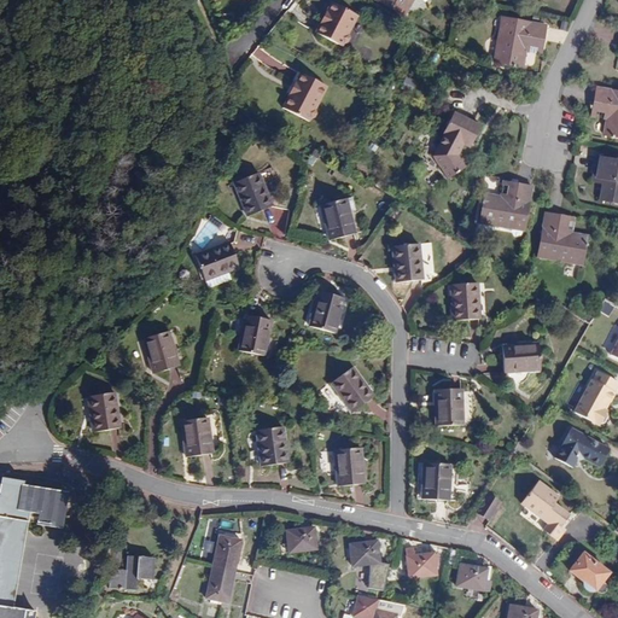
[(378,0),(404,16),(414,0),(378,0)]
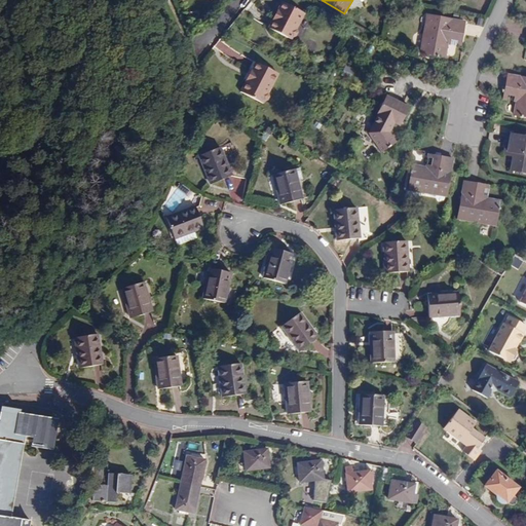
[(304,13),(283,3),(270,29),(292,39),(293,36),(296,37),(298,33),(295,32),(304,13)]
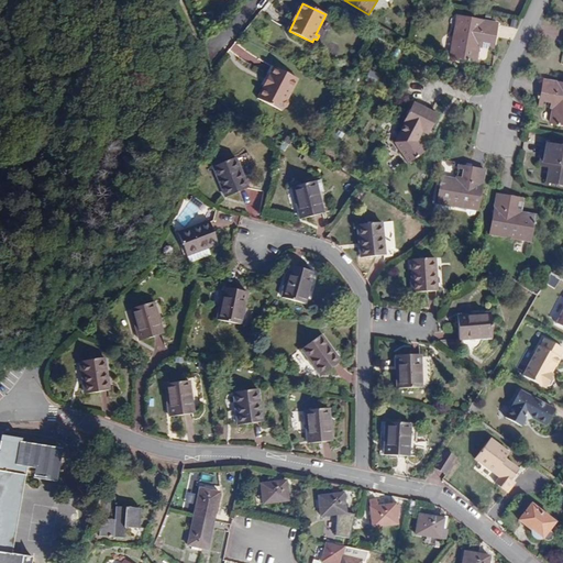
[(497,23),(459,17),(452,56),(477,61),(482,36),(495,37),(497,23)]
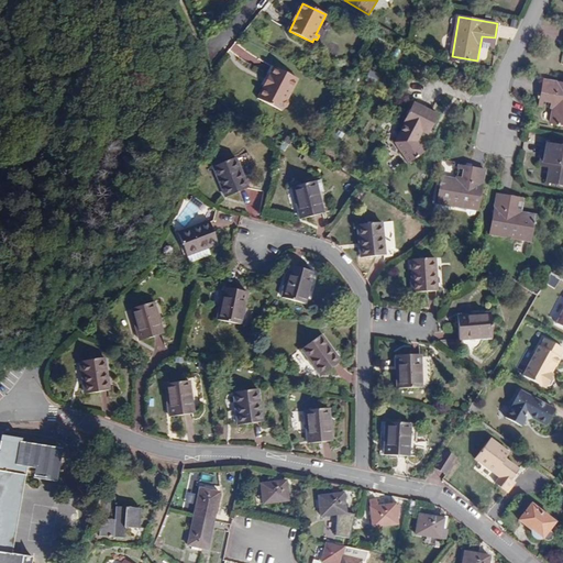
[(284,107),(287,108),(288,106),(286,103),(298,79),(274,68),(258,99),(282,111),(284,107)]
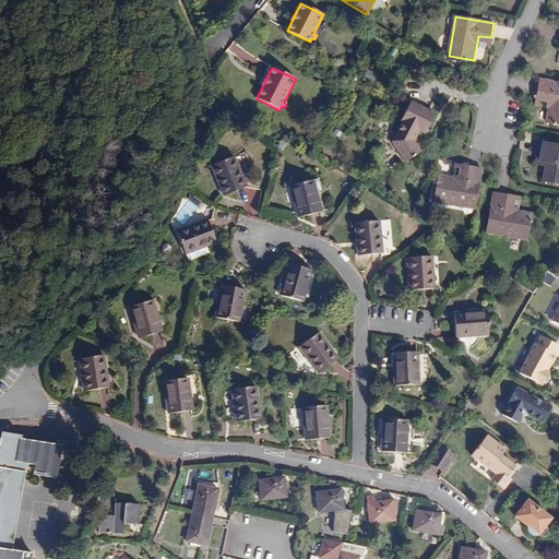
[(373,84),(378,74),(368,70),(364,81),(373,84)]
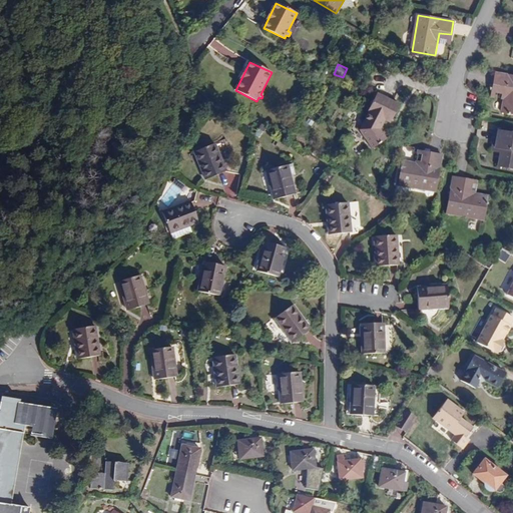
[(512,114),(512,76),(496,73),(493,86),(506,88),(502,112),(512,114)]
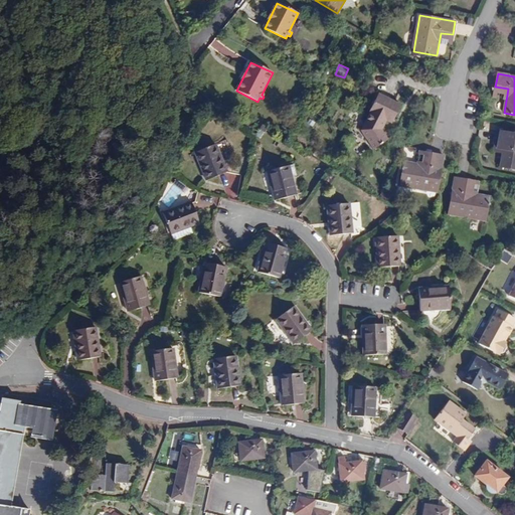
[(381,131),(387,121),(392,123),(400,105),(378,95),(369,112),(371,113),(361,132),(373,149),(386,139),(381,131)]
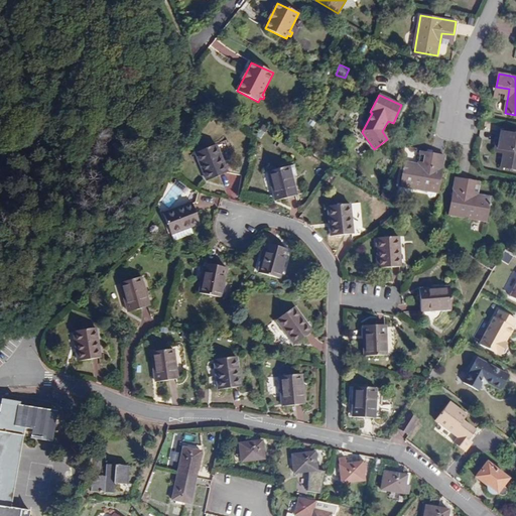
[(515,134),(501,132),(498,149),(504,150),(502,167),(515,168),(515,134)]
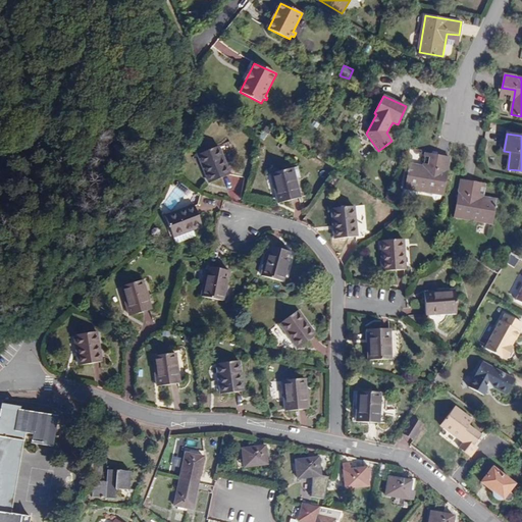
[(219,148),(199,156),(209,184),(230,175),(219,148)]
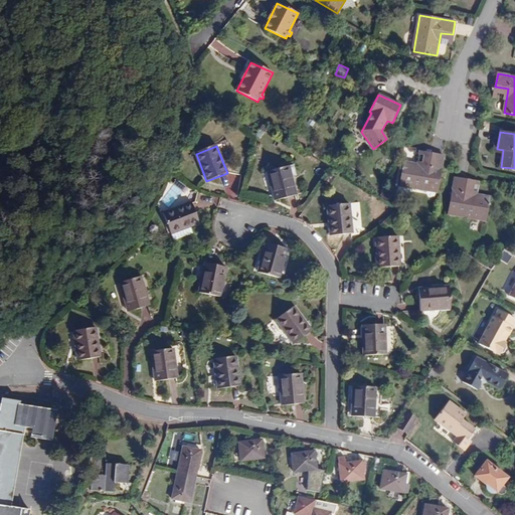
[(404,162),(400,186),(438,192),(444,156),(430,154),(426,166),(404,162)]
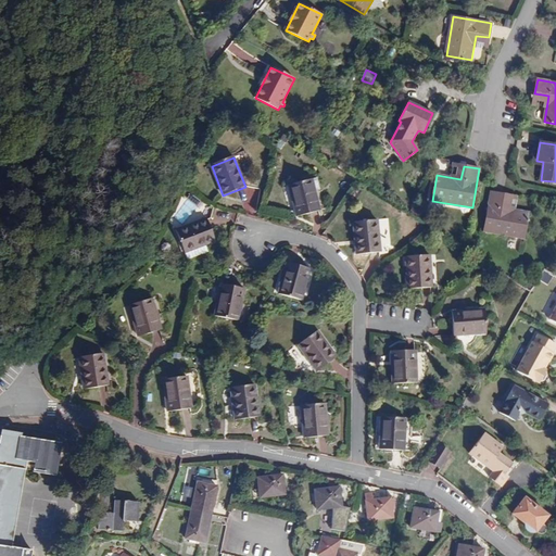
[(316,179),(289,186),(297,218),(320,212),(315,191),(319,190),(316,179)]
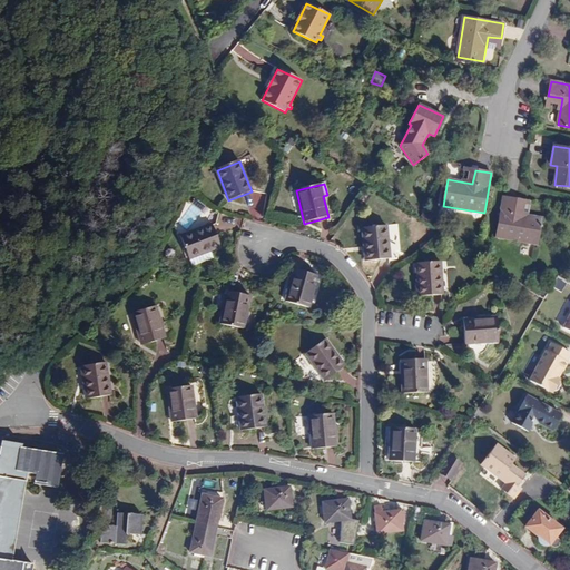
[(518,199),(503,198),(497,237),(537,244),(541,218),(517,213),(518,199)]
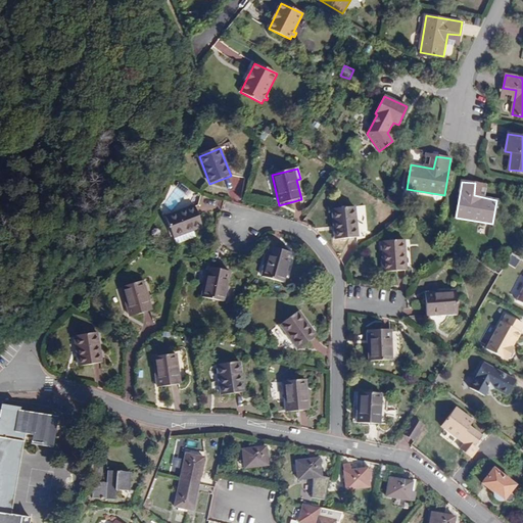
[(193,206),(165,218),(174,238),(202,227),(193,206)]
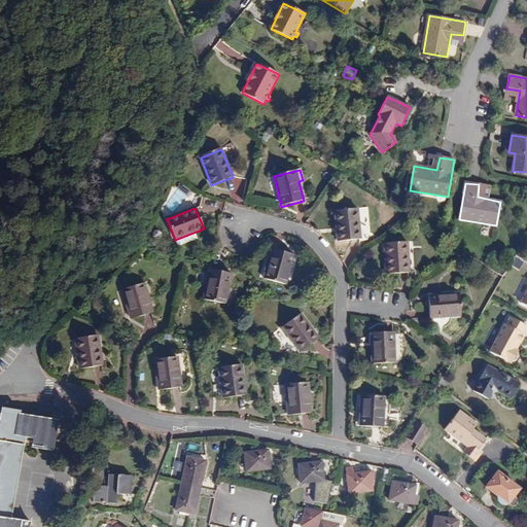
[(358,209),(336,212),(339,242),(361,239),(358,209)]
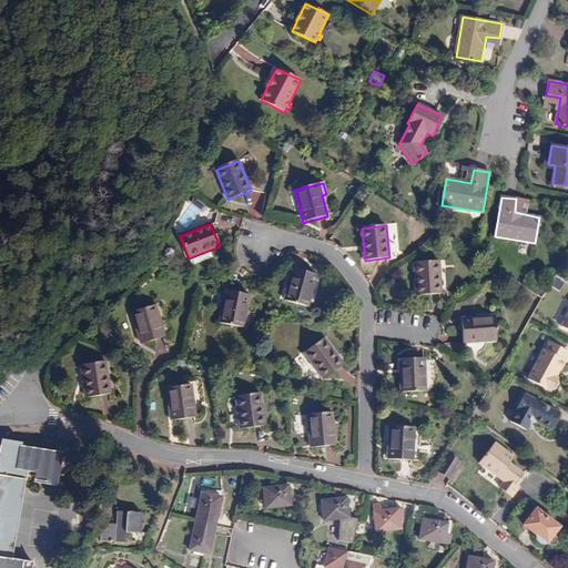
[(439,262),(416,263),(417,295),(442,294),(439,262)]
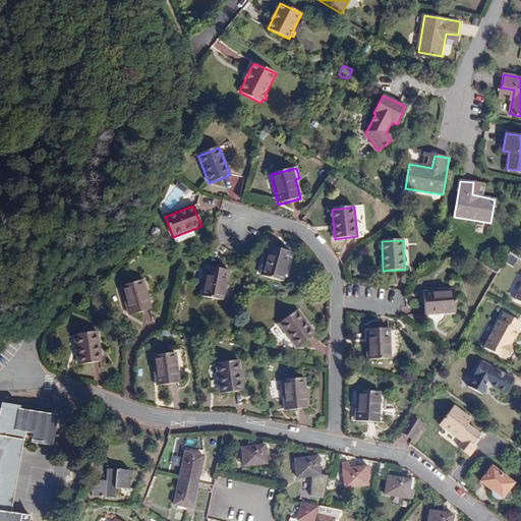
[(290,252),(270,247),(263,275),(282,280),(290,252)]
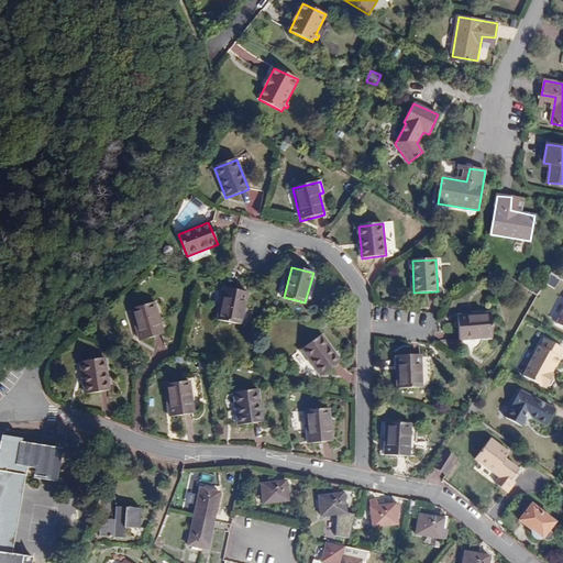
[(247,293),(223,288),(217,320),(241,324),(247,293)]
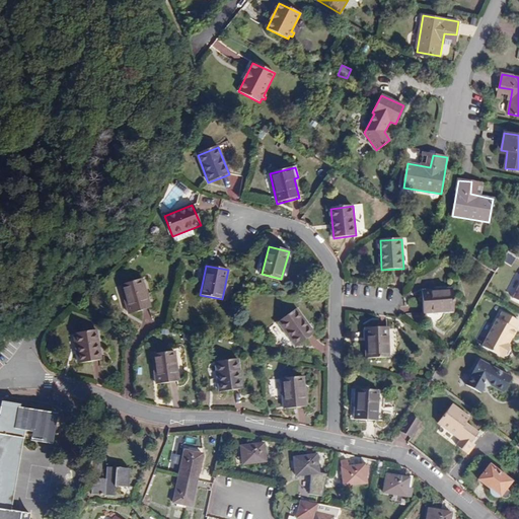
[(142,281),(121,286),(129,314),(149,308),(142,281)]
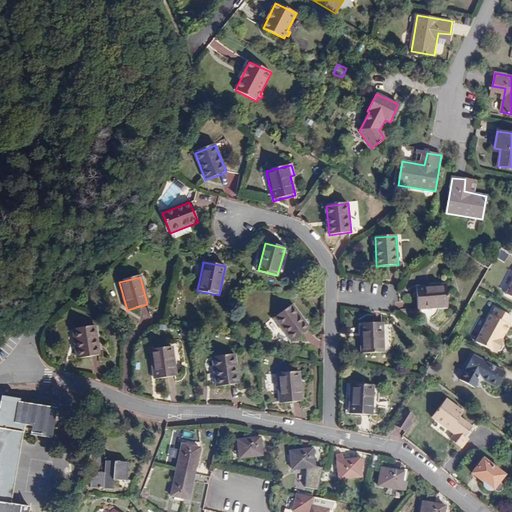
[(446,287),(417,288),(418,308),(447,307),(446,287)]
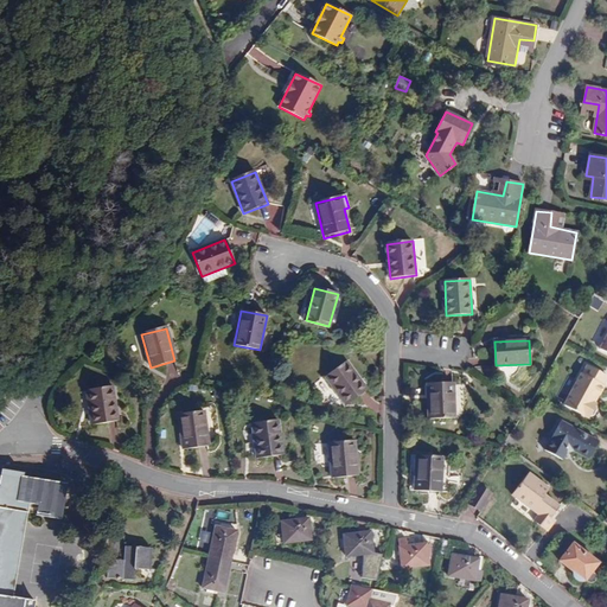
[(368,390),(346,362),(326,376),(346,404),(368,390)]
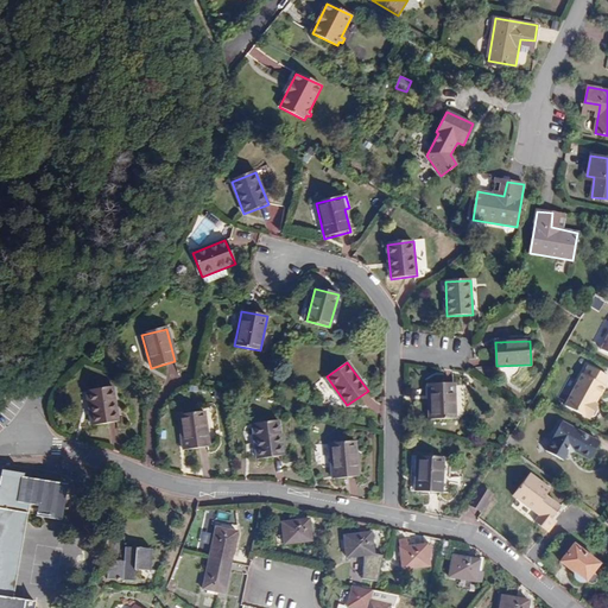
[(607,386),(607,374),(591,366),(569,405),(593,419),(607,393),(607,387),(607,386)]
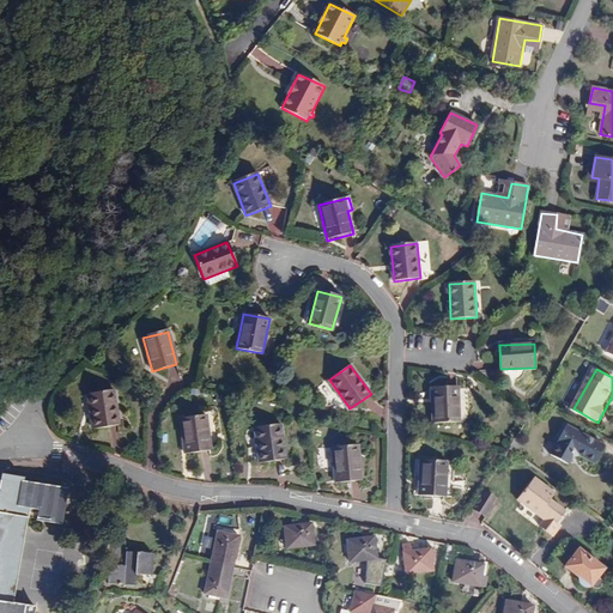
[(459,387),(432,388),(434,423),(459,422),(459,387)]
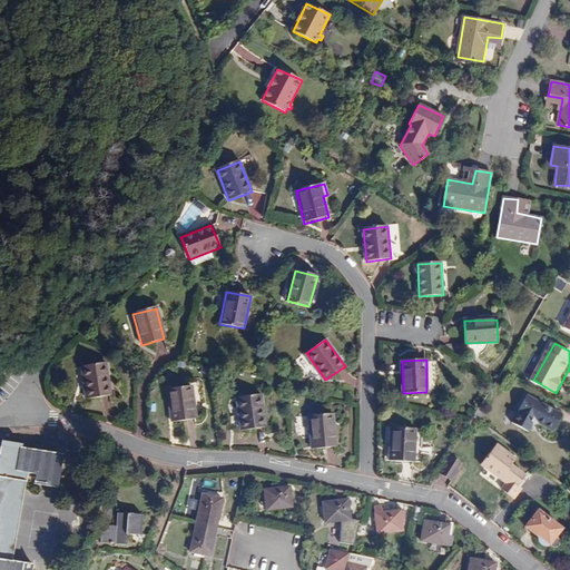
[(106,364),(82,367),(87,400),(110,396),(106,364)]
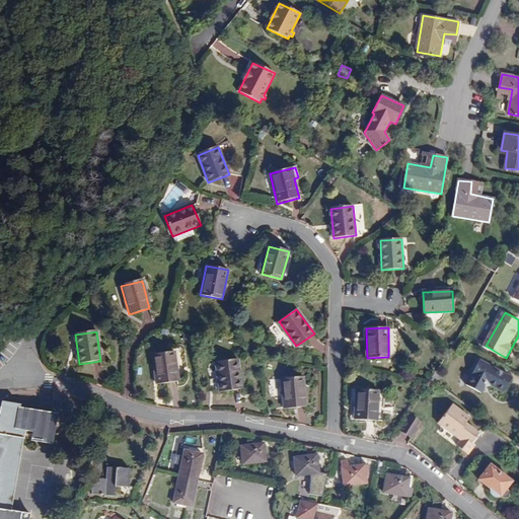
[(173,352),(153,355),(157,384),(177,382),(173,352)]
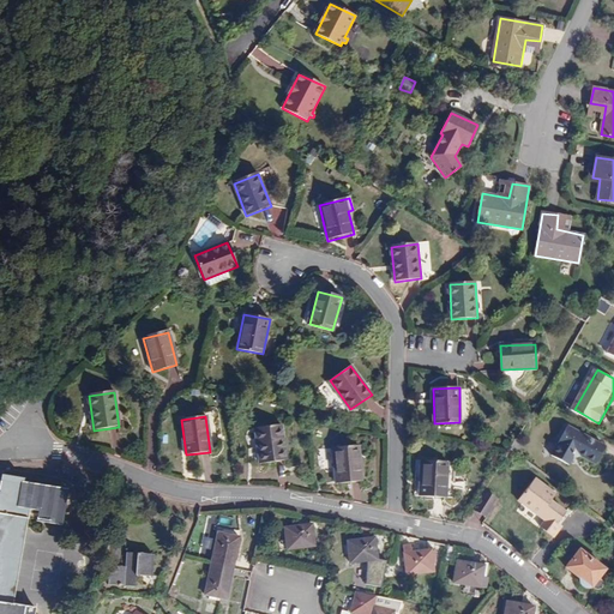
[(281,426),(256,429),(259,464),(286,461),(281,426)]
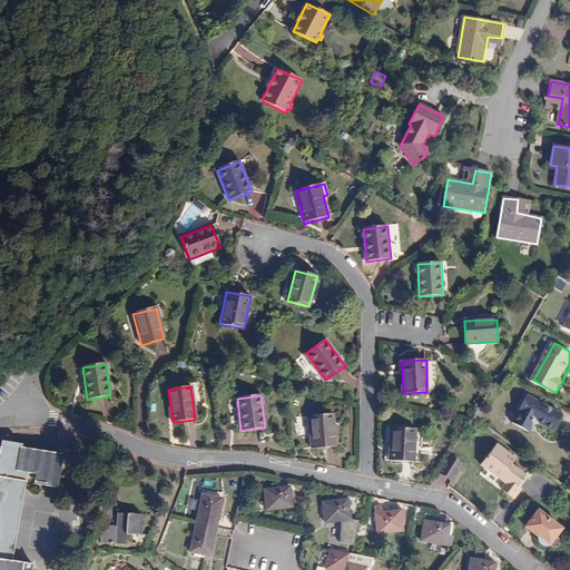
[(561,415),(528,396),(512,423),(547,442),(561,415)]
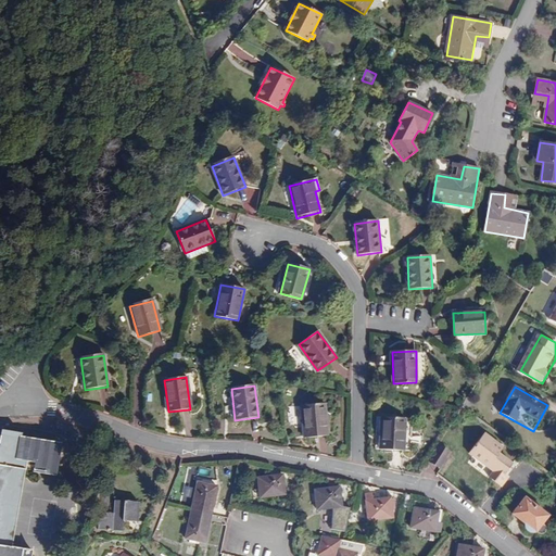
[(326,404),(302,406),(304,439),(328,437),(326,404)]
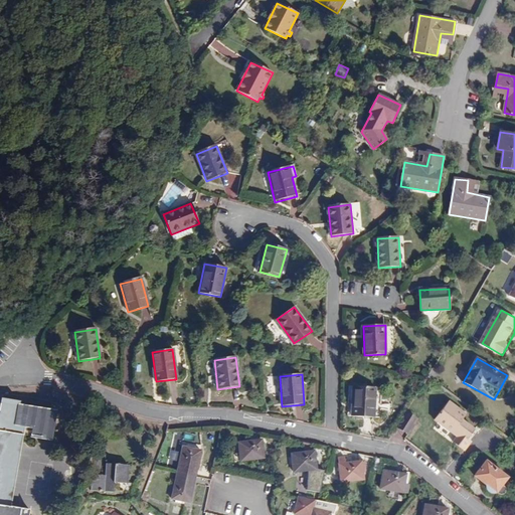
[(375,388),(353,386),(351,417),(373,418),(375,388)]
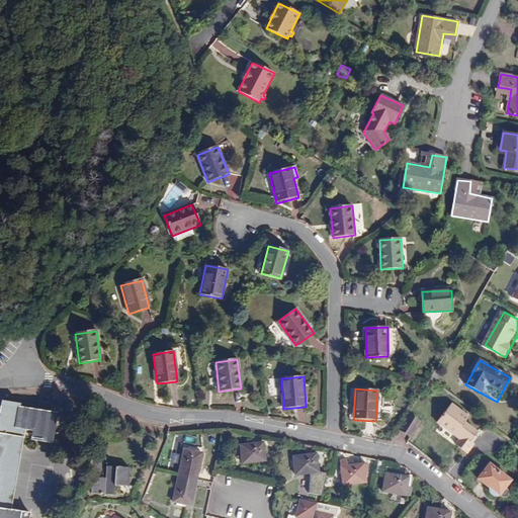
[(437,423),(459,440),(456,444),(467,452),(473,444),(469,442),(478,432),(463,422),(468,417),(452,404),(437,423)]
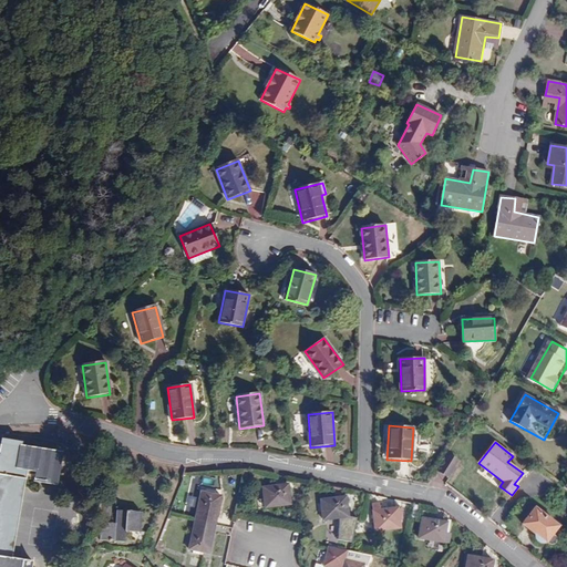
[(0,566),(31,566),(33,562),(13,558),(27,476),(35,478),(34,483),(55,486),(61,452),(1,443),(0,451),(0,566)]
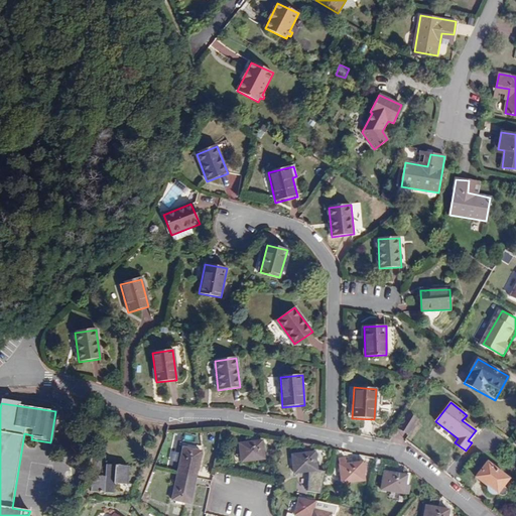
[(417,420),(406,413),(398,427),(409,434),(417,420)]
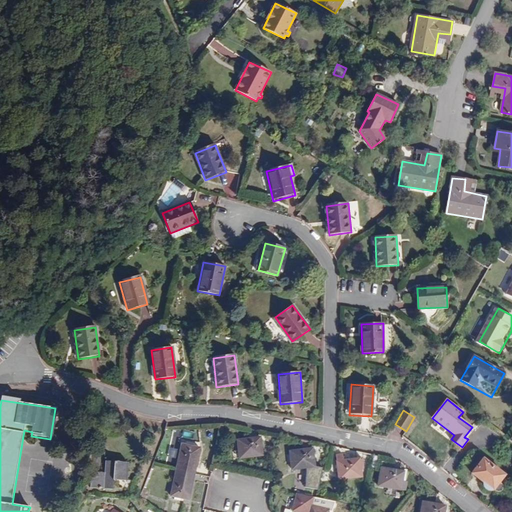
[(260,437),(237,441),(240,458),(263,455),(260,437)]
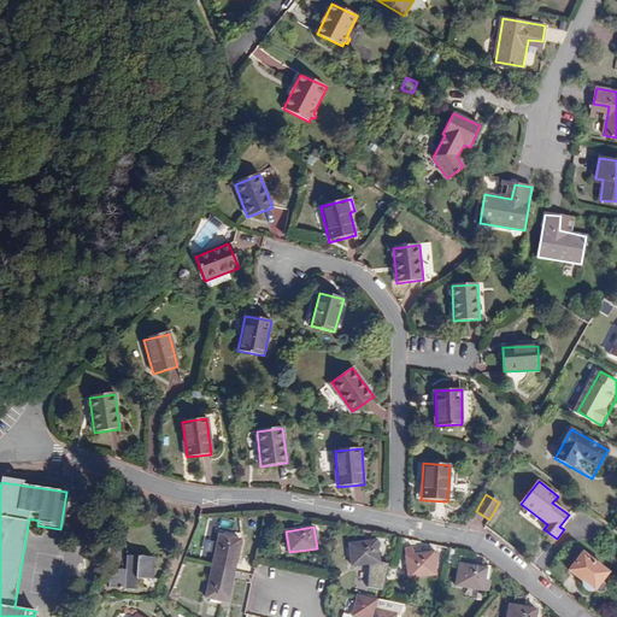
[(219,536),(212,568),(233,573),(240,541),(219,536)]
